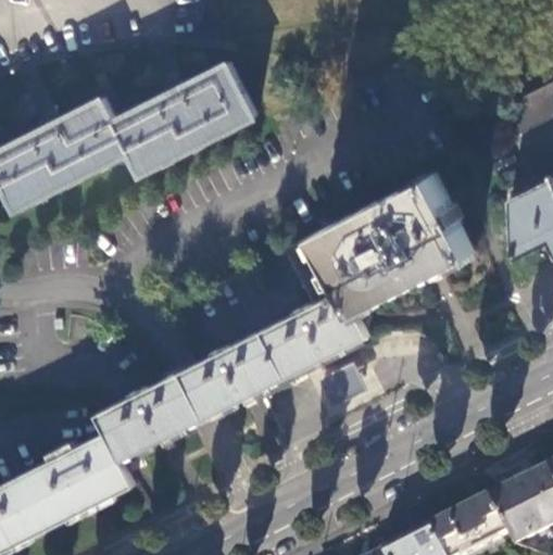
[(229,60),(115,117),(104,96),(0,148),(0,188),(7,185),(17,206),(132,150),(141,171),(256,114),(229,60)]
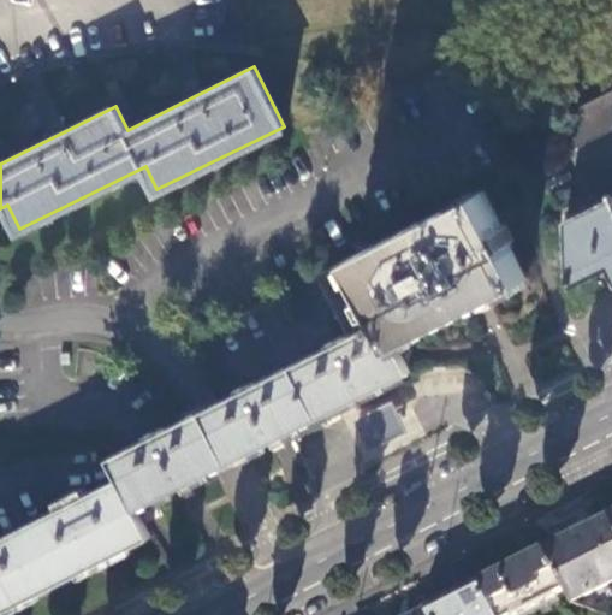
[(611,88),(552,118),(568,151),(611,128),(611,88)]
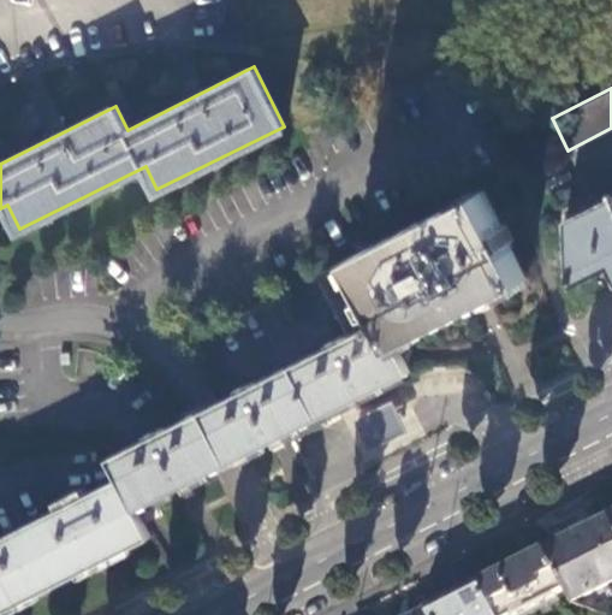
[(219,401),(245,454),(320,417),(322,423),(404,380),(400,373),(410,368),(397,342),(526,276),(481,188),(314,275),(345,336),(219,401)]
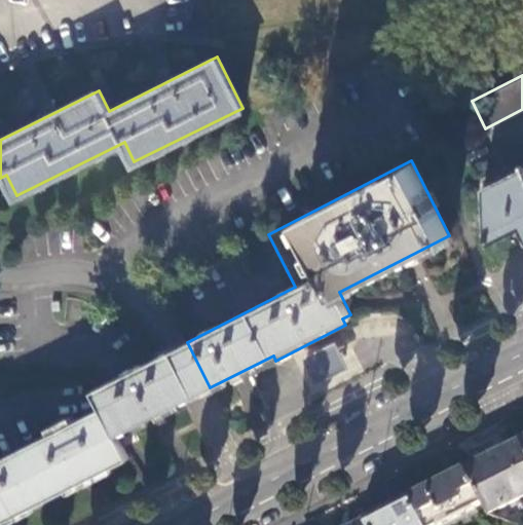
[(482,237),(485,245),(506,234),(515,229),(522,245),(522,164),(480,187),(482,237)]
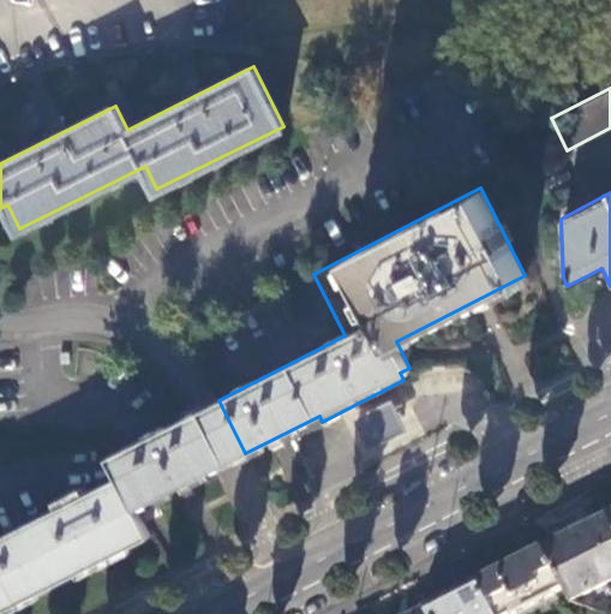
[(391,397),(354,415),(369,445),(406,427),(391,397)]
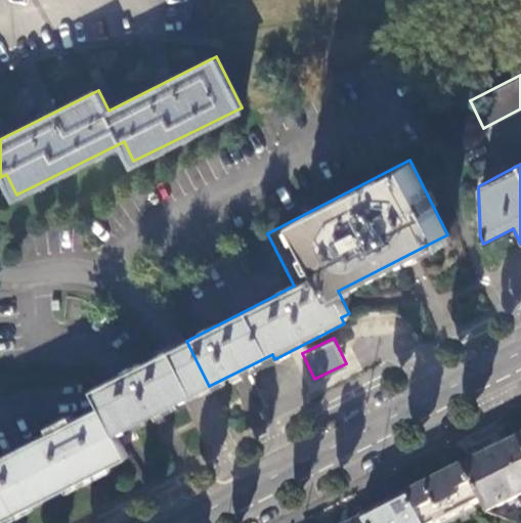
[(209,386),(186,341),(158,356),(180,400),(209,386)]
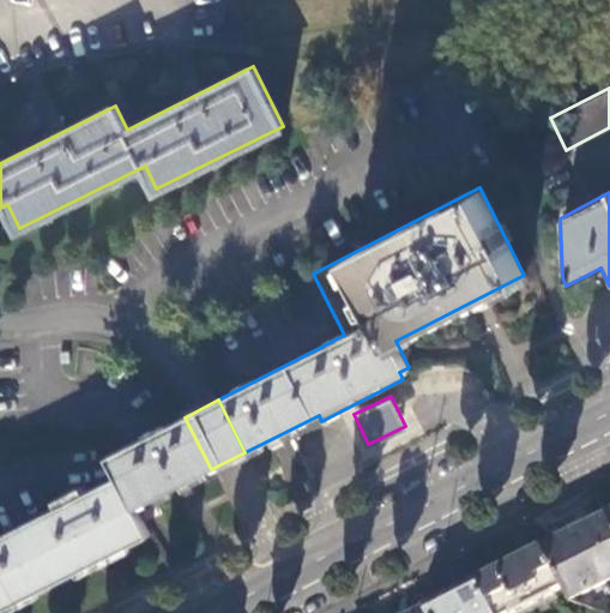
[(211,469),(185,418),(110,455),(121,476),(137,508),(211,469)]
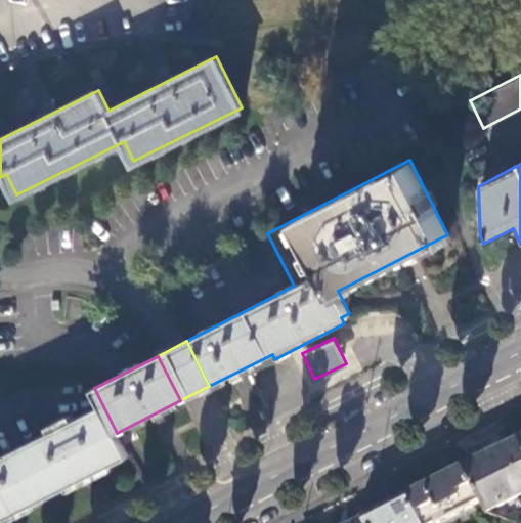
[(0,520),(128,456),(117,433),(103,406),(0,458),(0,520)]
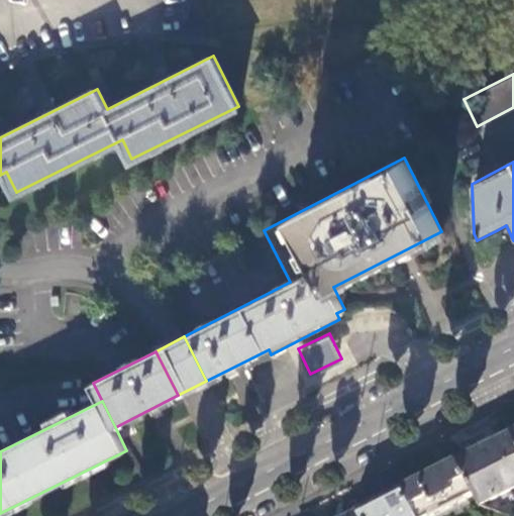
[(513,442),(508,430),(454,458),(472,492),(477,502),(513,483),(513,442)]
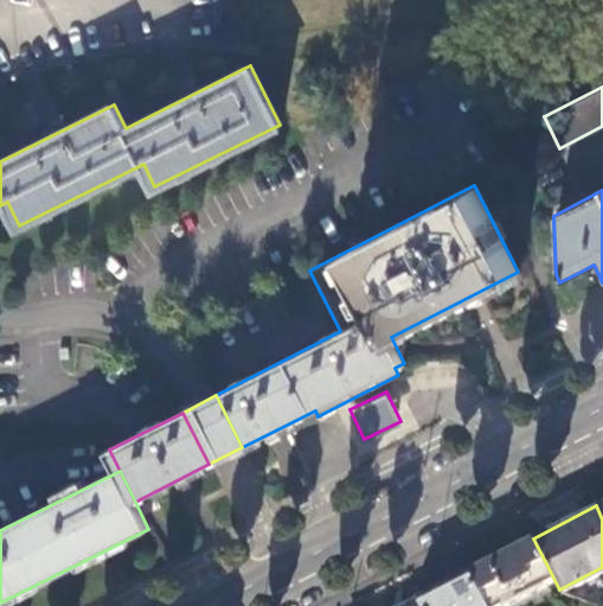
[(495,605),(553,578),(533,538),(469,571),(486,605),(495,605)]
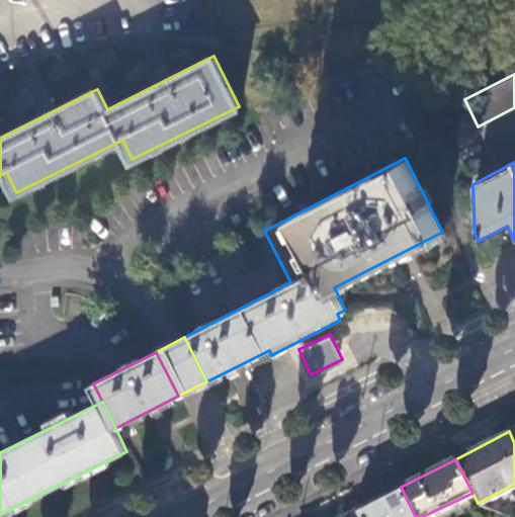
[(415,516),(401,487),(355,510),(358,516),(415,516)]
